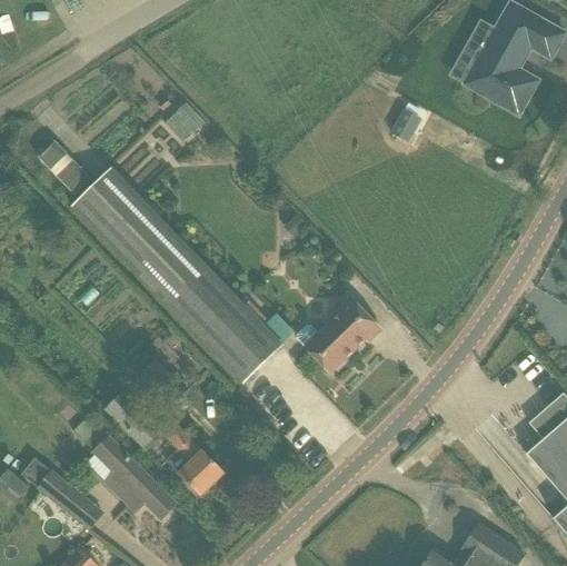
[(537,79),(517,68),(527,48),(547,59),(564,31),(509,0),(461,85),(516,116),(537,79)]
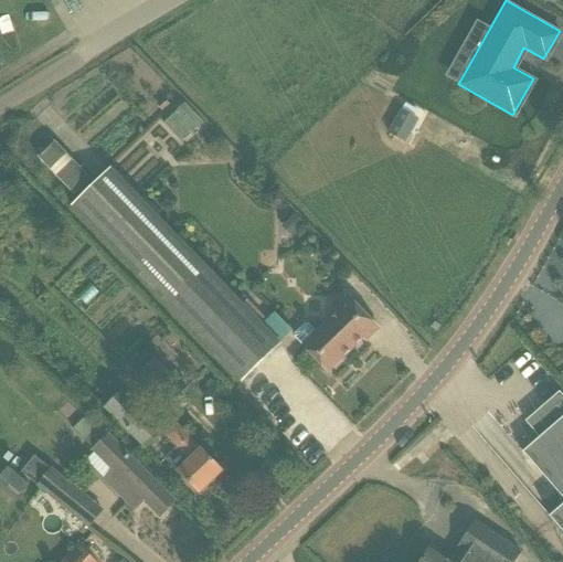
[(160,108),(167,102),(162,97),(156,104),(160,108)]
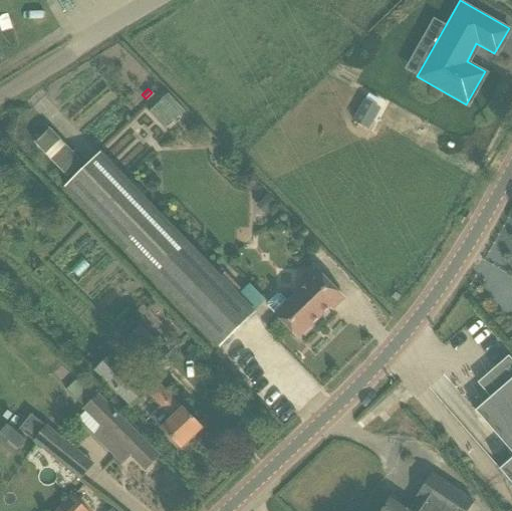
[(150,103),(162,122),(183,110),(171,91),(150,103)]
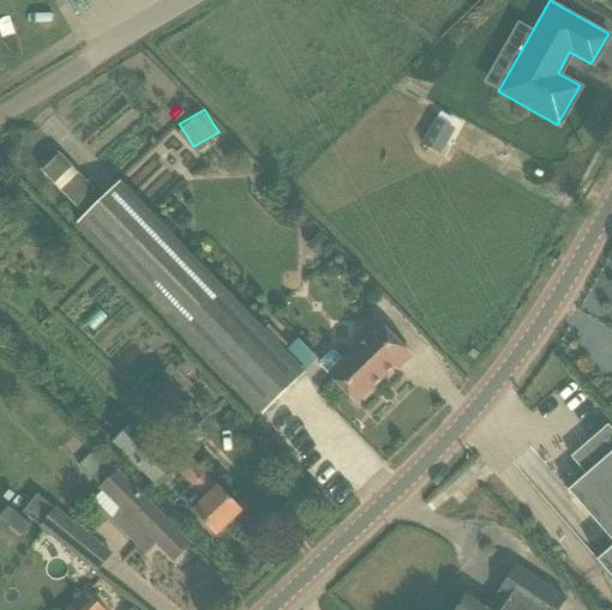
[(438,152),(453,127),(433,116),(419,143),(438,152)]
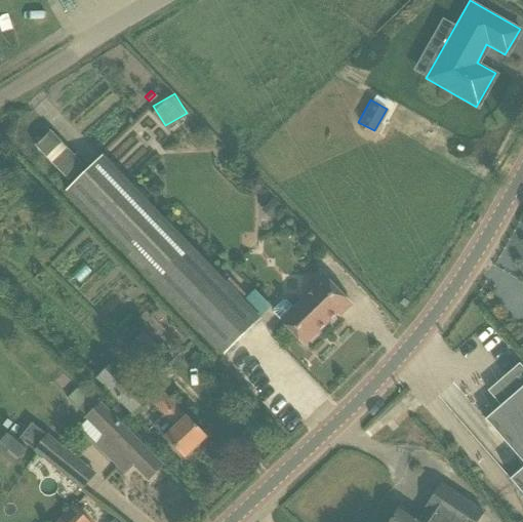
[(66,178),(81,163),(47,129),(32,145),(66,178)]
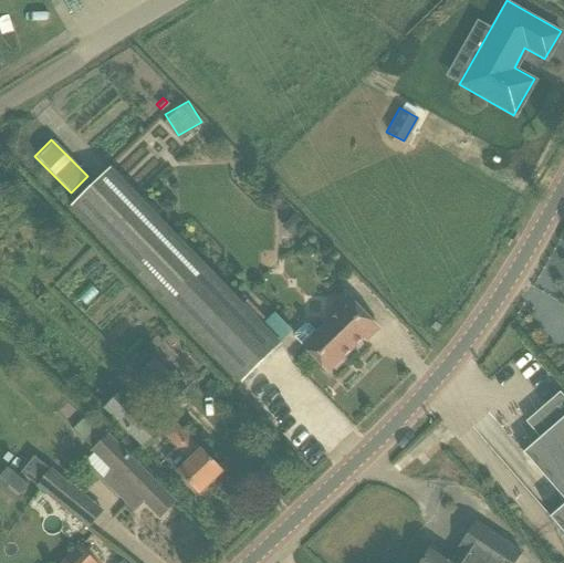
[(279,342),(118,176),(108,166),(70,205),(240,379),(279,342)]
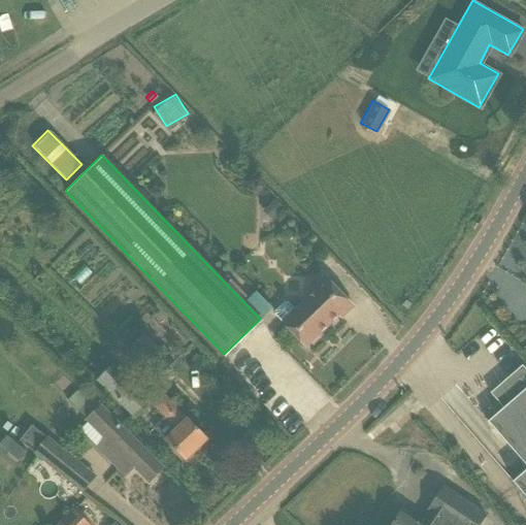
[(273,198),(264,206),(273,216),(283,207),(273,198)]
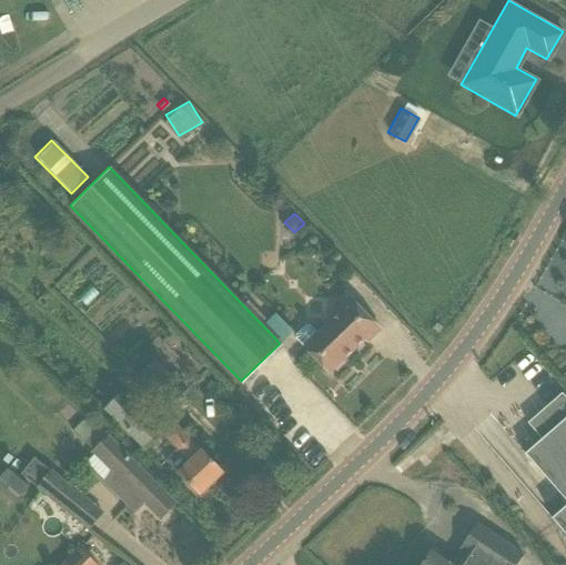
[(366,341),(378,329),(347,296),(322,321),(325,323),(316,331),(307,323),(304,322),(294,332),(294,338),(303,345),(302,345),(327,372),(363,338),(366,341)]
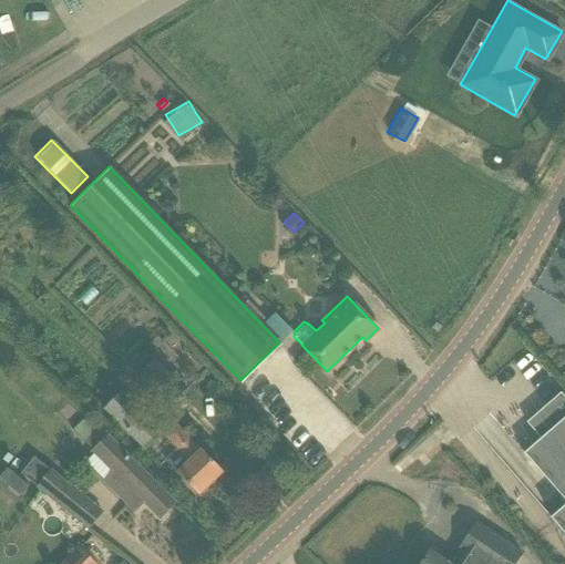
[(185,386),(153,356),(137,372),(168,402),(185,386)]
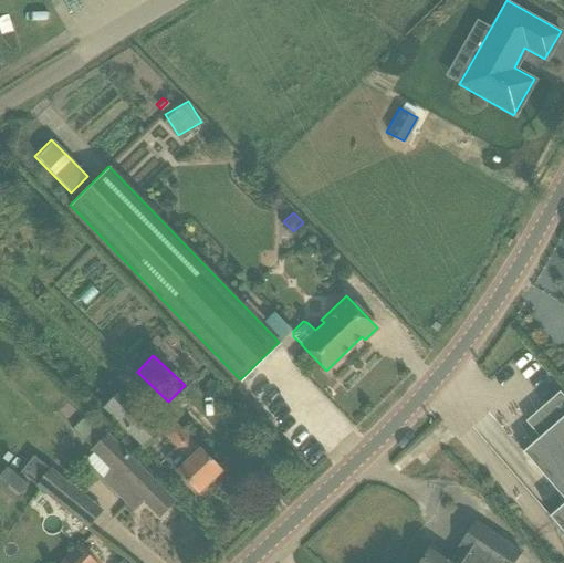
[(119,387),(103,405),(142,445),(159,427),(119,387)]
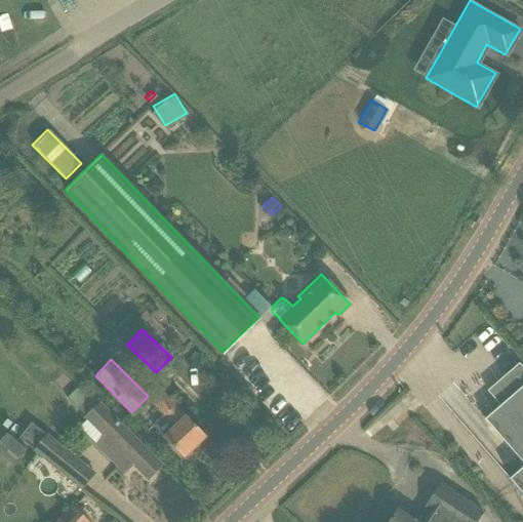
[(522,493),(522,367),(518,362),(486,390),(499,405),(484,418),(522,463),(522,465),(509,478),(522,493)]
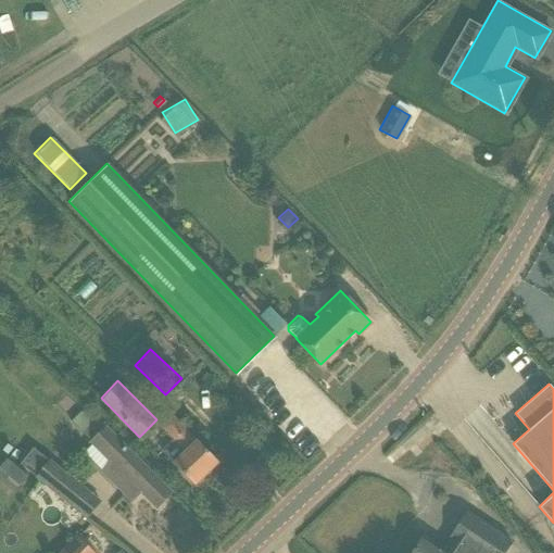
[(193,484),(217,461),(170,411),(158,423),(171,438),(160,449),(193,484)]
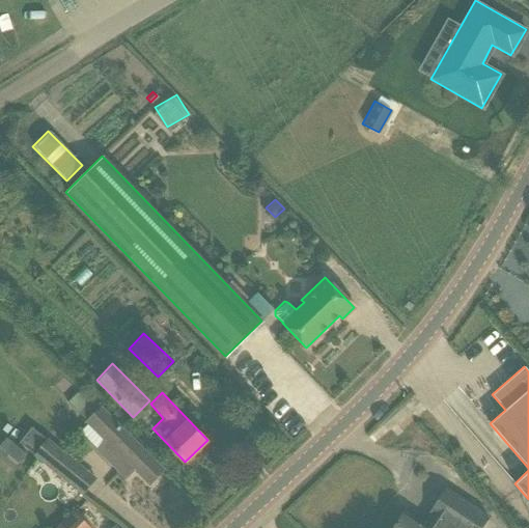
[(92,399),(80,412),(79,413),(106,439),(96,448),(124,476),(133,467),(149,483),(163,470),(92,399)]
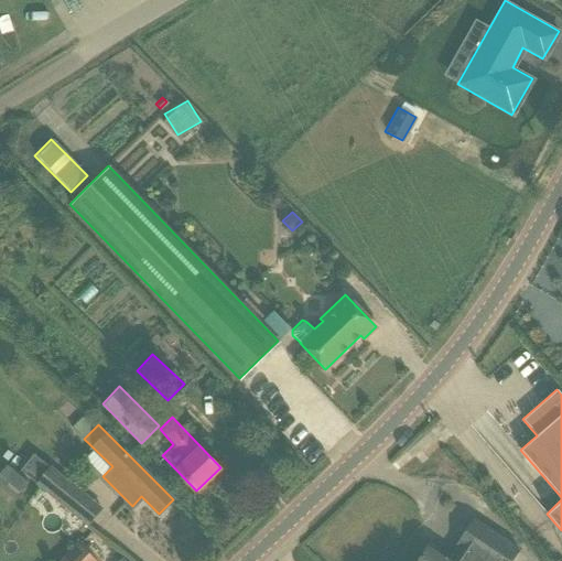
[(20,468),(36,479),(47,461),(31,451),(20,468)]
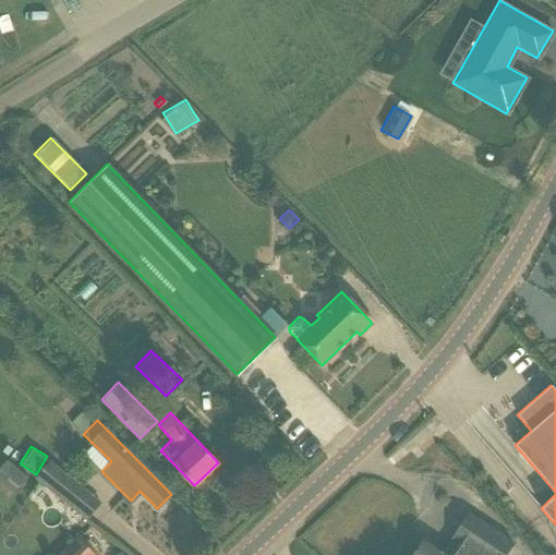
[(80,486),(48,461),(35,478),(34,479),(67,505),(80,486)]
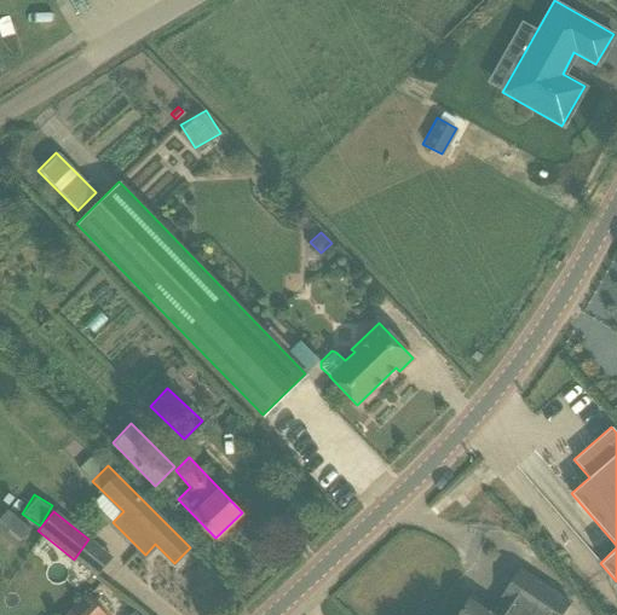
[(558,614),(571,596),(520,566),(494,609),(468,595),(456,614),(558,614)]
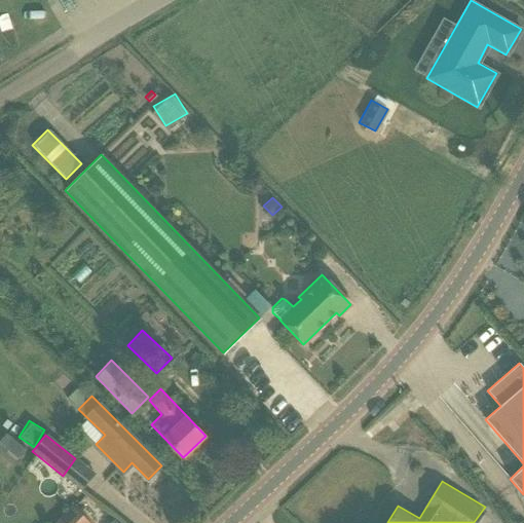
[(87,522),(72,508),(55,522),(87,522)]
